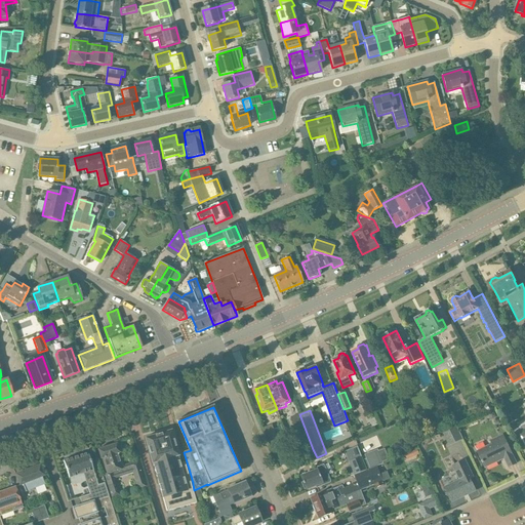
[(305,428),(299,414),(291,417),(296,431),(305,428)]
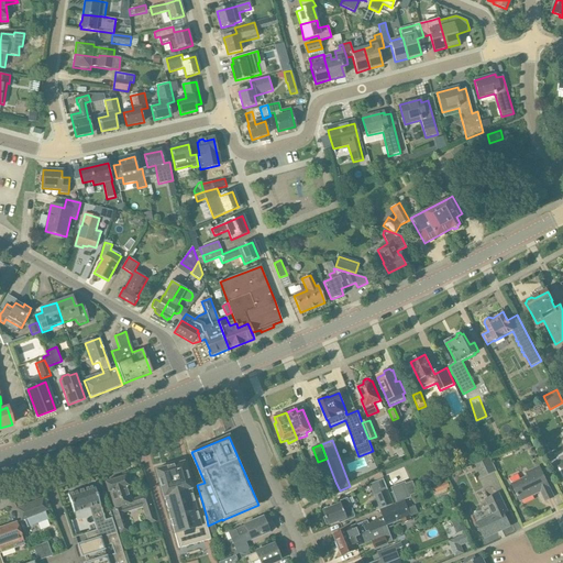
[(297,470),(291,455),(282,460),(287,474),(297,470)]
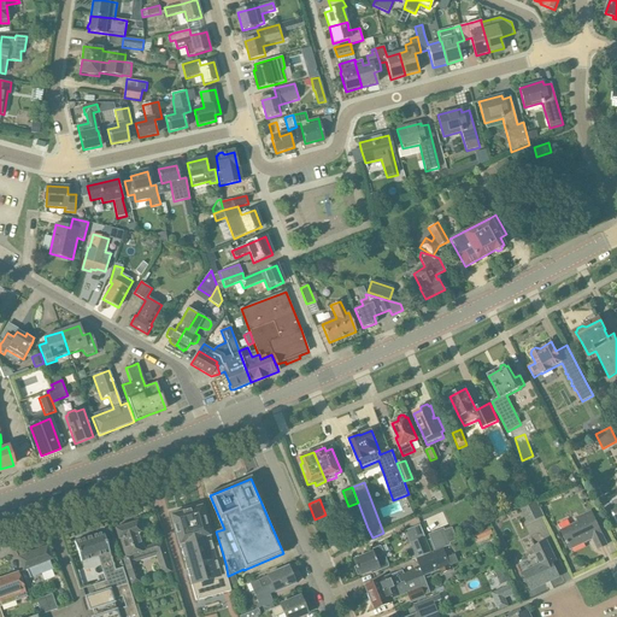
[(544,517),(536,500),(519,507),(528,524),(544,517)]
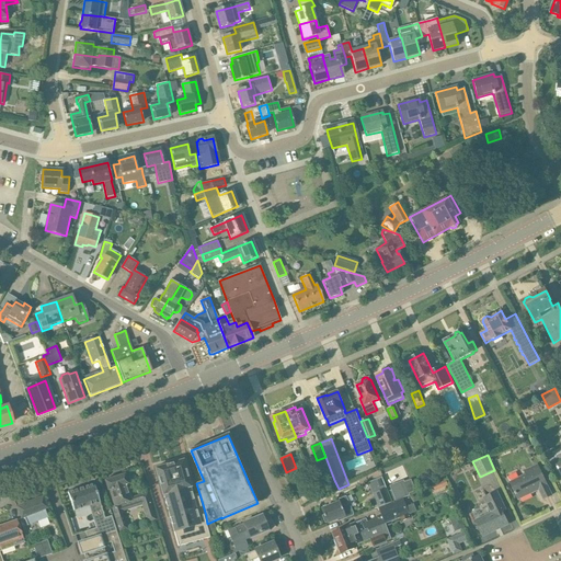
[(162,495),(163,495),(163,496),(170,518),(171,523),(178,547),(209,538),(197,494),(193,495),(183,460),(174,464),(174,460),(162,464),(163,466),(155,469),(162,495)]
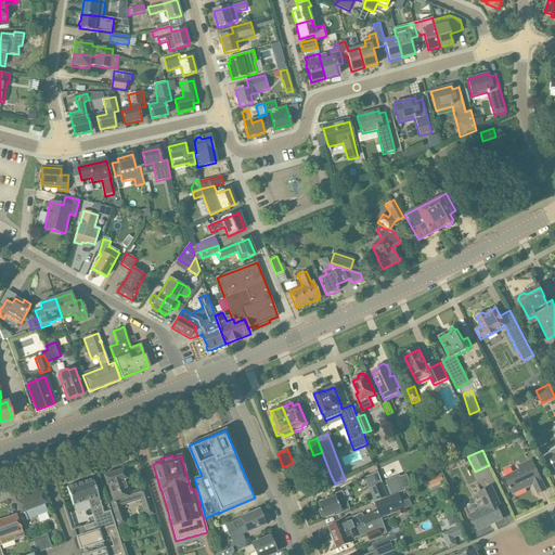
[(545,490),(531,460),(518,466),(520,469),(505,477),(513,494),(533,485),(538,494),(545,490)]
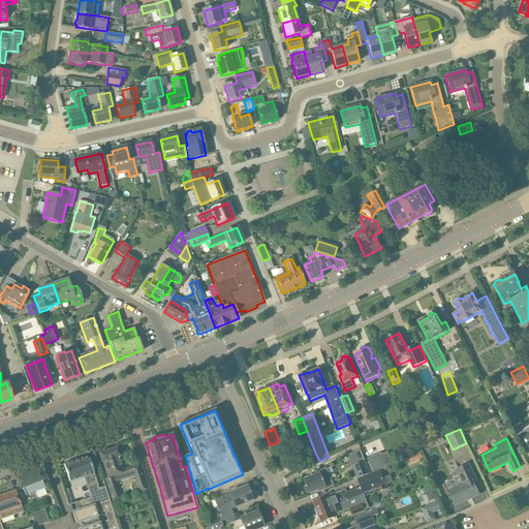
[(118,447),(98,454),(101,463),(103,462),(109,477),(105,478),(113,501),(121,499),(114,475),(124,472),(120,457),(121,457),(118,447)]
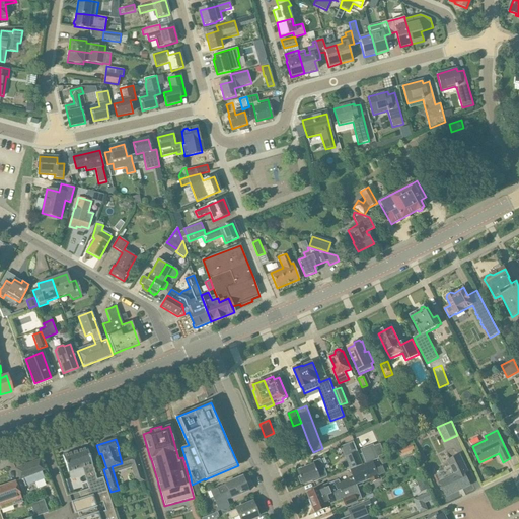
[(363,454),(360,455),(363,464),(372,460),(373,461),(380,458),(379,457),(375,446),(374,444),(361,449),(363,454)]
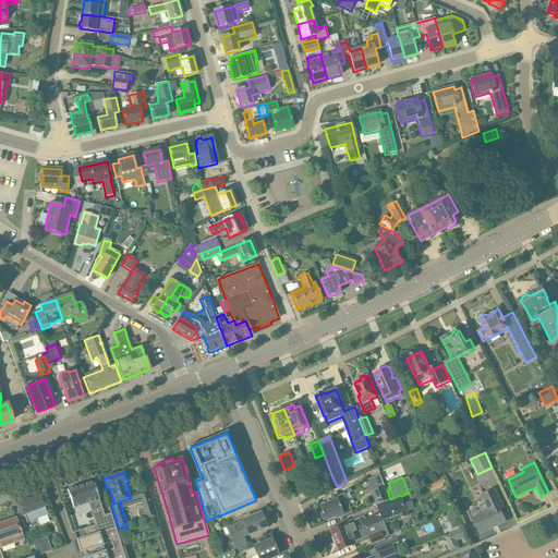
[(447,483),(444,477),(431,483),(433,489),(447,483)]
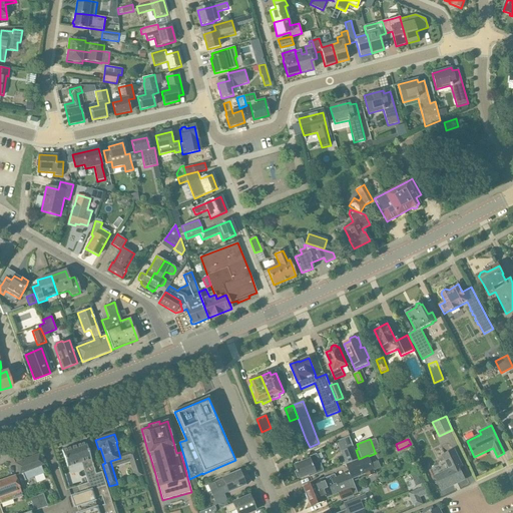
[(77,486),(80,494),(106,485),(102,472),(96,474),(85,443),(62,451),(67,467),(81,463),(87,483),(77,486)]
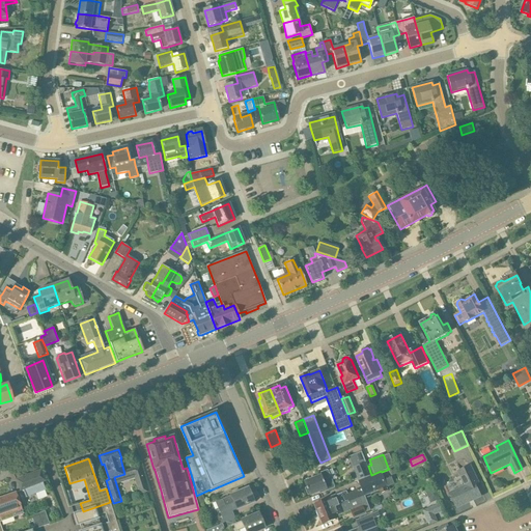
[(356,471),(350,473),(353,481),(359,478),(359,480),(371,475),(368,466),(367,464),(355,469),(356,471)]
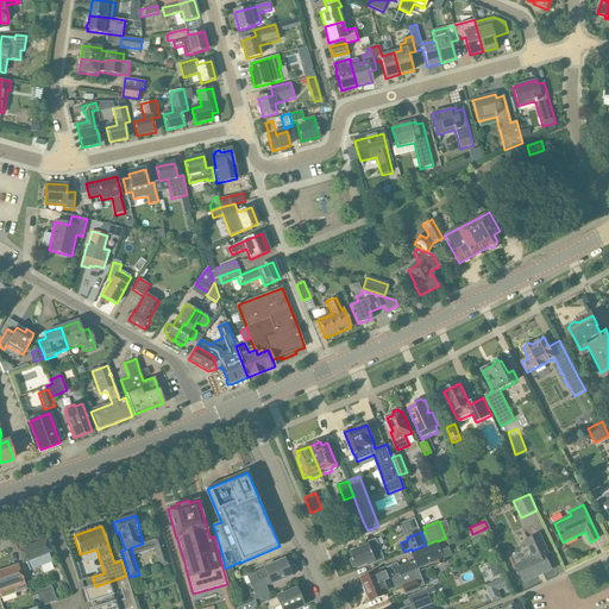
[(43,535),(39,535),(36,537),(35,539),(35,541),(36,545),(18,551),(23,564),(26,563),(30,570),(51,562),(49,554),(51,553),(46,540),(45,541),(44,538),(43,535)]
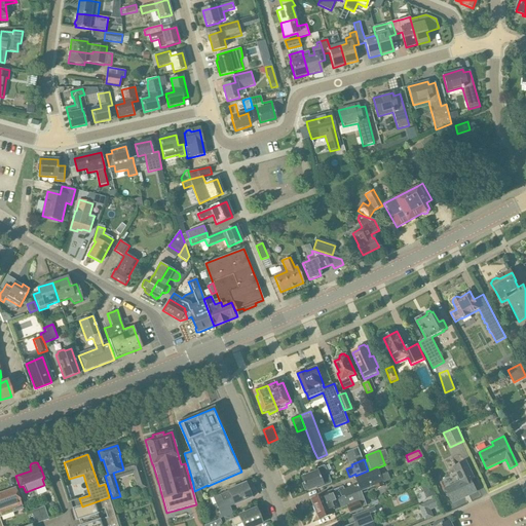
[(463,466),(462,463),(456,466),(457,468),(455,470),(461,482),(446,489),(453,503),(477,492),(470,478),(473,476),(467,464),(463,466)]
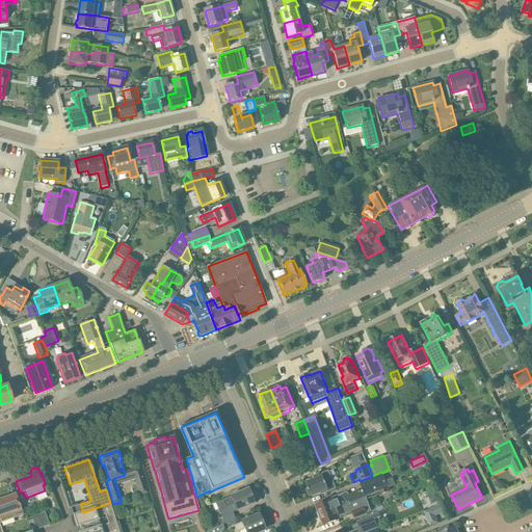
[(148,494),(140,470),(132,473),(134,479),(139,496),(148,494)]
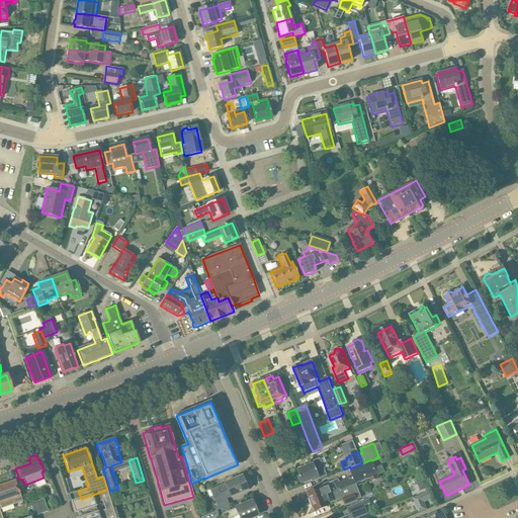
[(300,476),(298,477),(300,484),(304,483),(313,480),(313,482),(328,476),(321,458),(314,461),(315,464),(298,470),(300,476)]
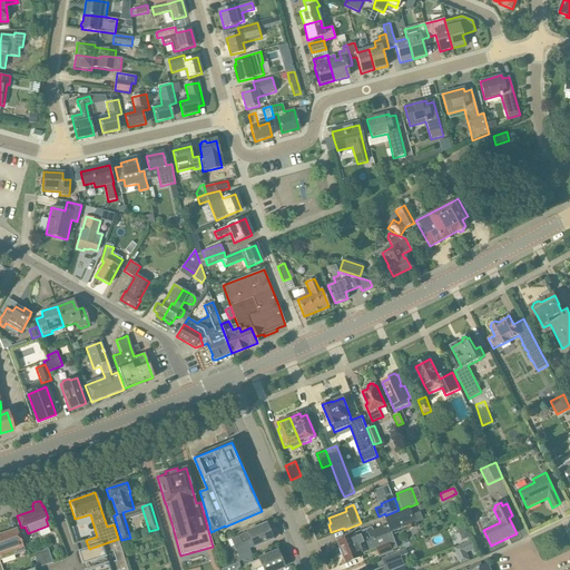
[(367,529),(337,541),(343,552),(387,534),(392,532),(394,531),(408,526),(415,522),(423,520),(420,512),(413,514),(410,507),(409,505),(399,510),(385,516),(389,524),(373,530),(372,527),(367,529)]
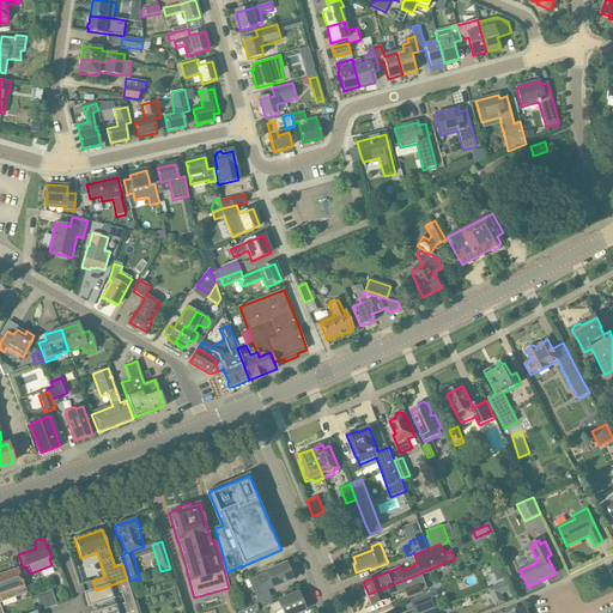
[(509,576),(503,562),(491,566),(497,581),(509,576)]
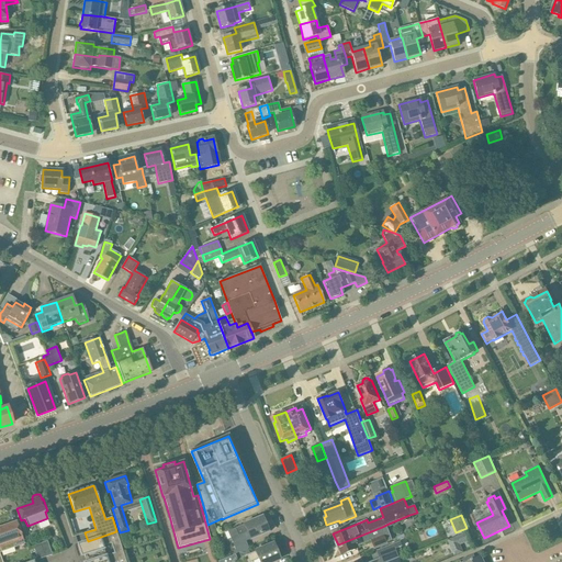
[(267,534),(260,517),(243,526),(234,530),(236,536),(229,539),(236,554),(248,549),(245,542),(267,534)]
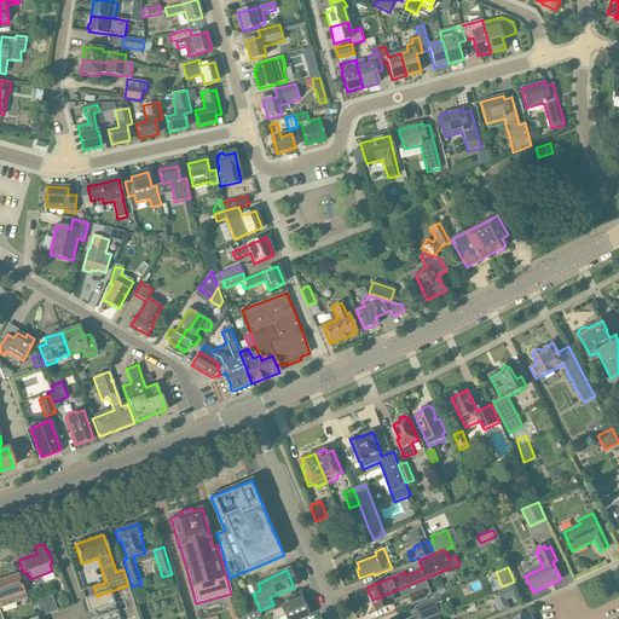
[(19,576),(0,582),(0,618),(3,618),(0,611),(0,609),(28,600),(27,595),(19,576)]
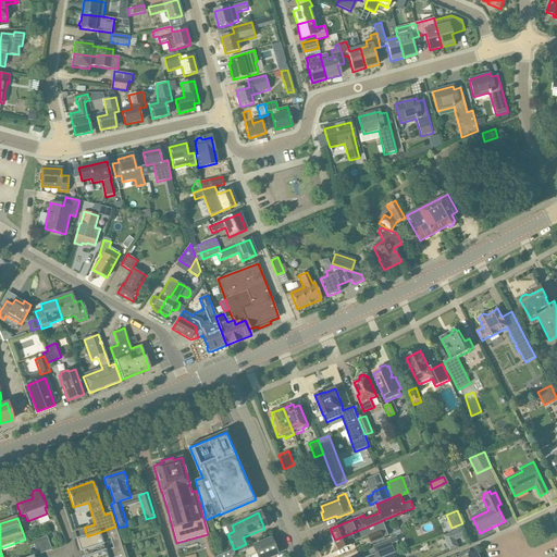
[(379,522),(335,540),(339,551),(355,544),(354,542),(368,536),(371,545),(385,540),(384,537),(379,522)]
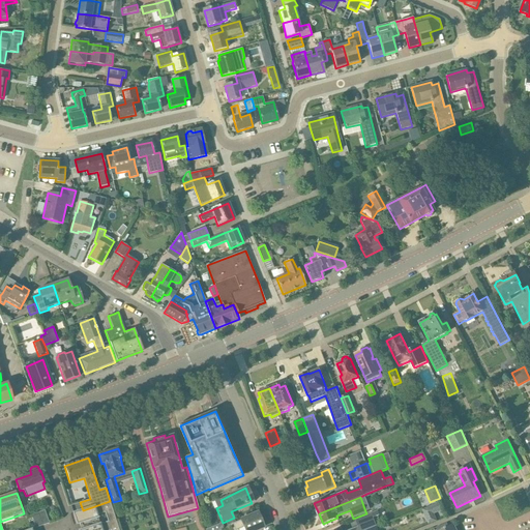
[(115,519),(110,501),(83,510),(74,513),(77,524),(90,520),(93,527),(100,524),(97,514),(105,512),(108,522),(115,519)]
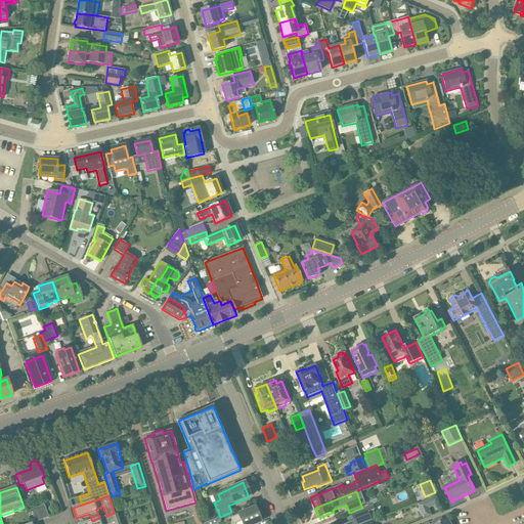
[(432,516),(430,508),(437,507),(434,496),(417,501),(422,519),(432,516)]
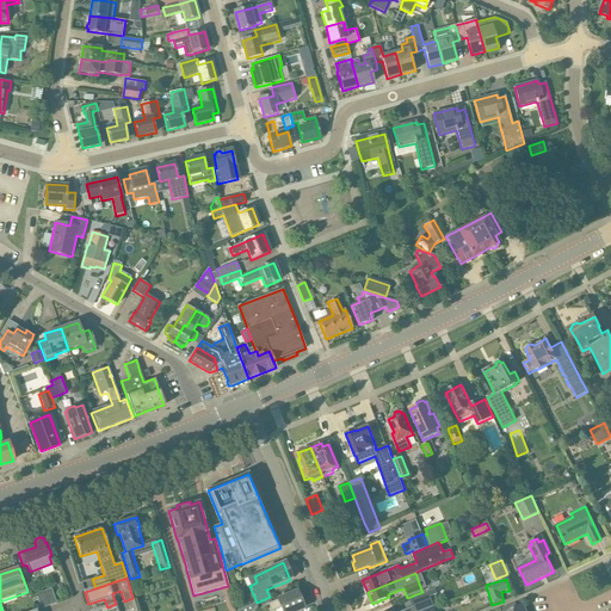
[(43,592),(49,606),(57,604),(51,588),(43,592)]
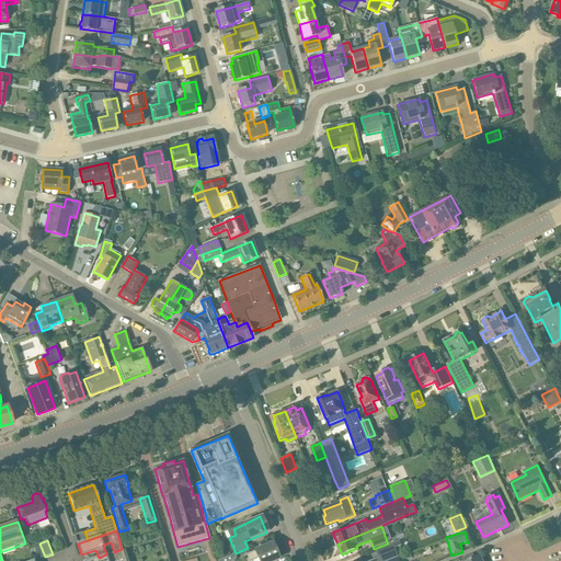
[(362,560),(363,560),(359,560),(391,560),(399,559),(398,557),(395,548),(401,546),(399,541),(377,549),(379,556),(376,557),(377,559),(373,560),(362,560)]
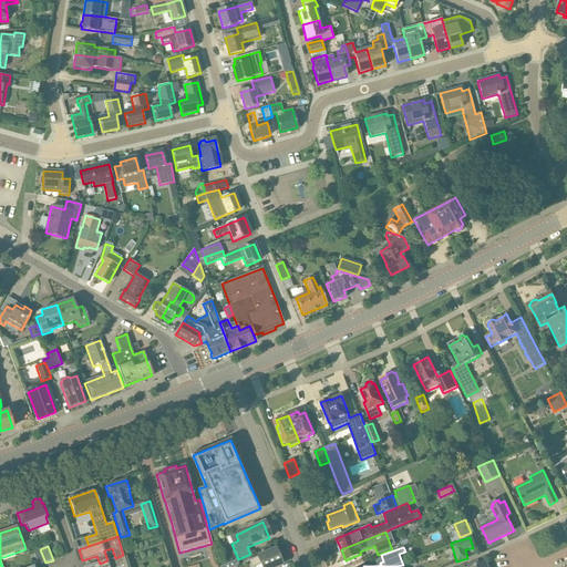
[(38,565),(45,563),(40,549),(33,552),(38,565)]
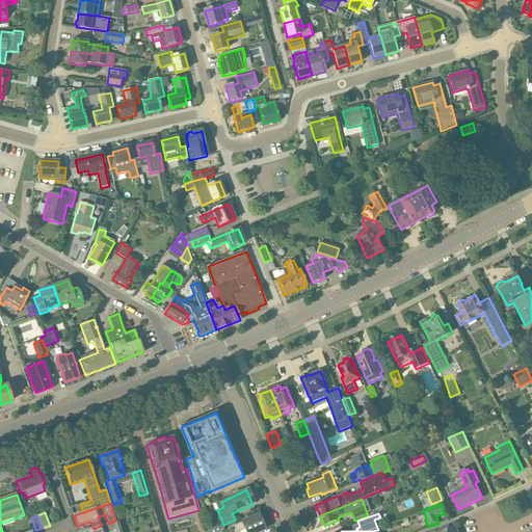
[(260,531),(265,530),(258,515),(233,527),(235,531),(240,531),(244,531),(260,531)]
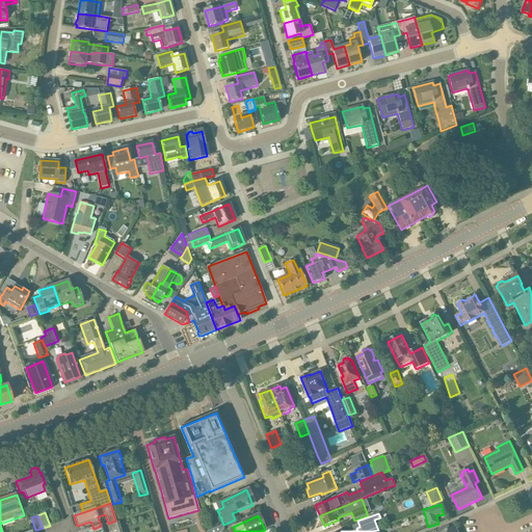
[(118,531),(115,521),(108,524),(101,526),(94,529),(81,531),(109,531),(111,531),(110,531),(118,531)]
